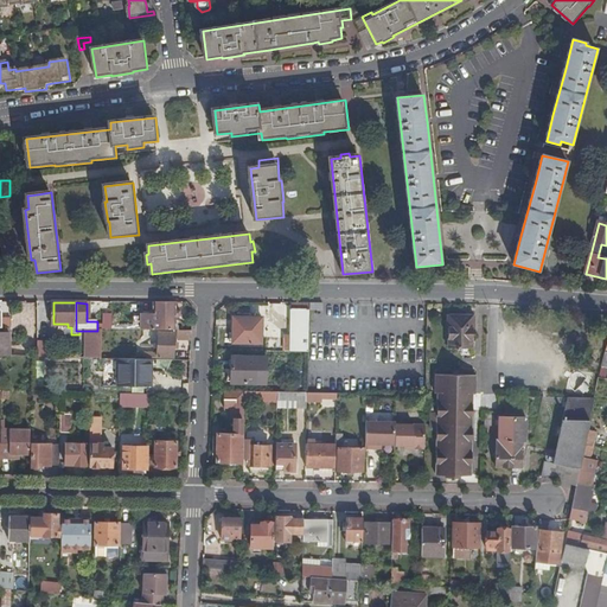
[(177,304),(155,304),(154,318),(152,318),(152,315),(142,315),(142,331),(177,331),(177,318),(177,313),(177,304)]
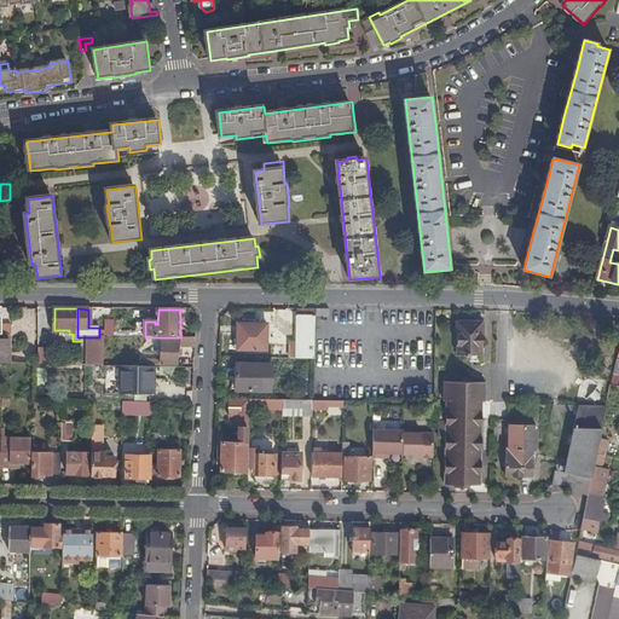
[(301,317),(299,317),(299,351),(293,351),(293,359),(316,359),(316,317),(317,311),(301,311),(301,317)]
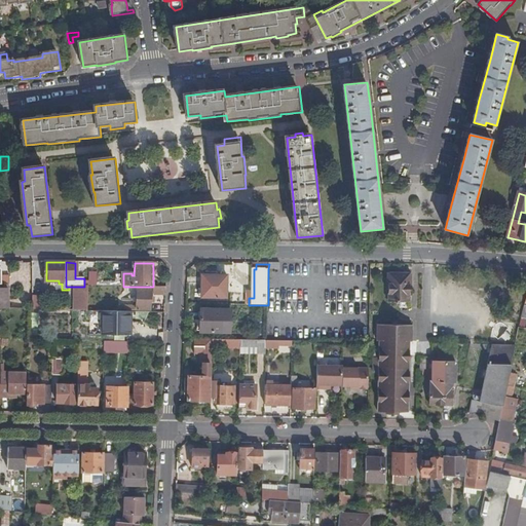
[(84,287),(89,287),(98,287),(98,273),(90,273),(89,282),(84,282),(84,287)]
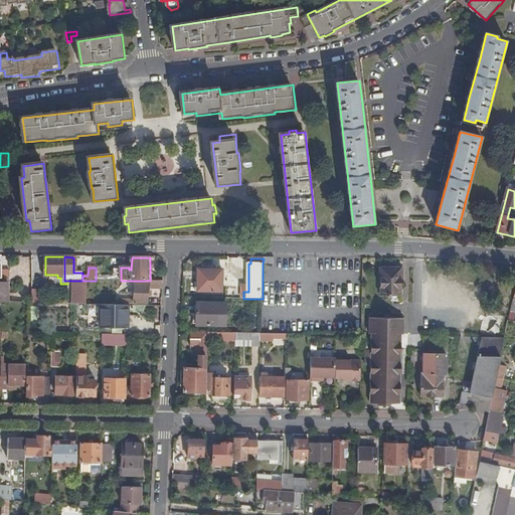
[(403,269),(380,269),(380,280),(381,280),(381,296),(401,297),(402,280),(403,280),(403,269)]
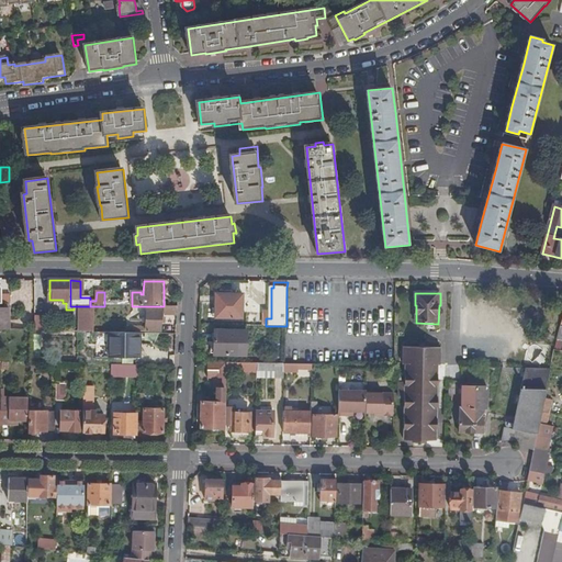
[(217,311),(217,318),(244,319),(245,295),(217,295),(217,311)]
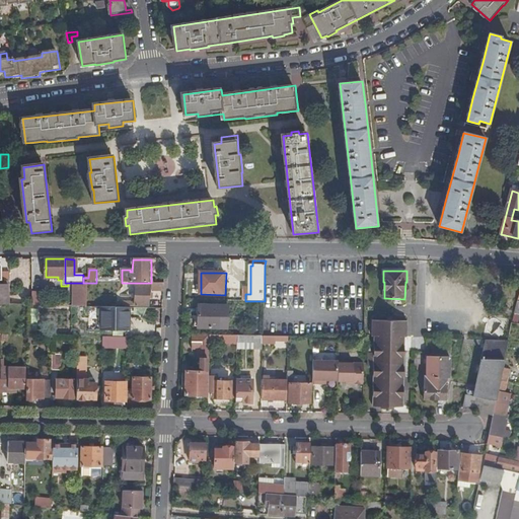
[(74,283),(74,292),(88,292),(88,283),(83,283),(74,283)]
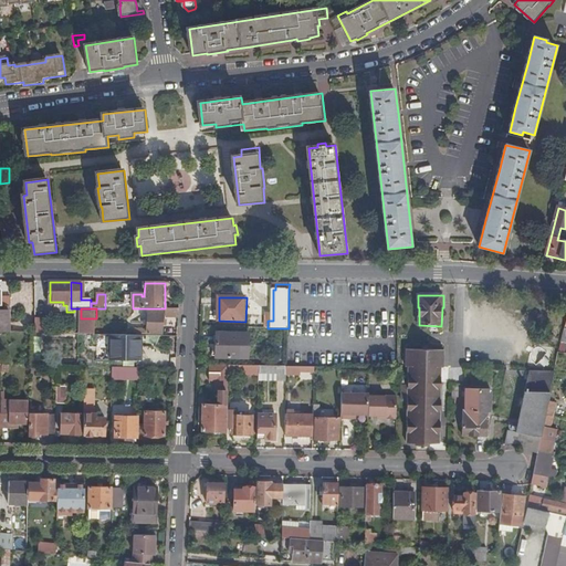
[(179,318),(180,310),(167,310),(167,317),(179,318)]
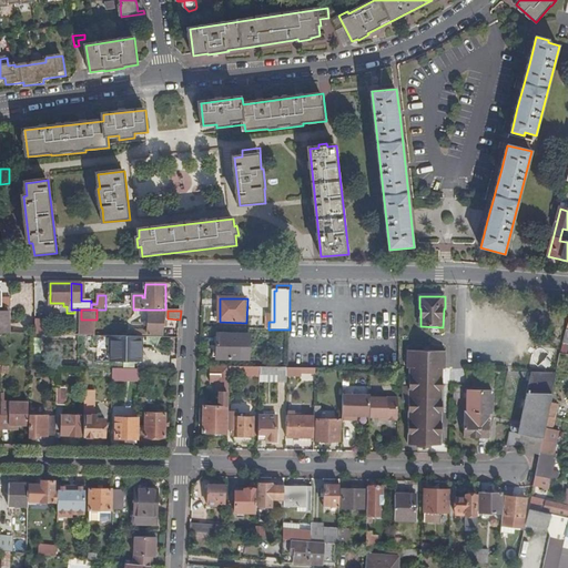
[(0,312),(0,334),(10,335),(10,325),(9,325),(9,312),(0,312)]
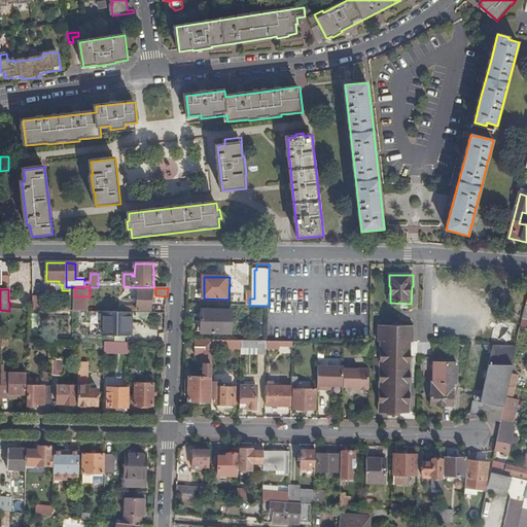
[(152,290),(139,289),(138,307),(127,307),(126,312),(138,312),(151,312),(152,304),(152,300),(152,290)]
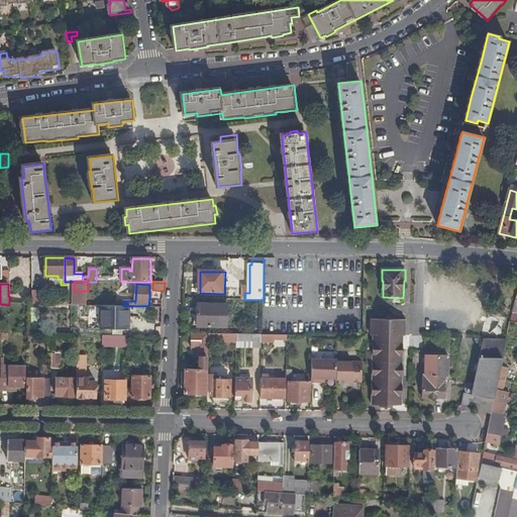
[(74,291),(74,306),(87,306),(88,291),(74,291)]
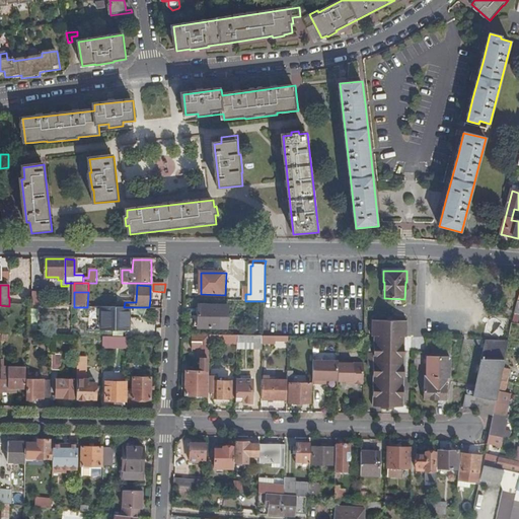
[(42,293),(33,293),(32,306),(41,306),(42,293)]
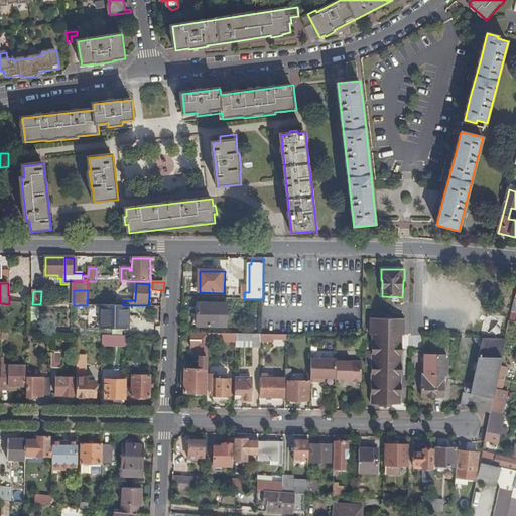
[(209,327),(219,327),(219,316),(227,316),(228,316),(228,304),(199,304),(198,327),(199,327),(199,326),(209,326),(209,327)]
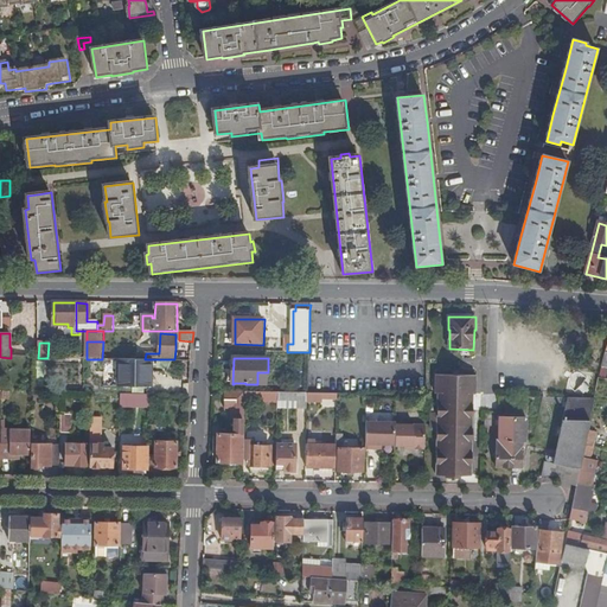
[(119,359),(119,387),(152,387),(153,376),(148,376),(149,360),(119,359)]
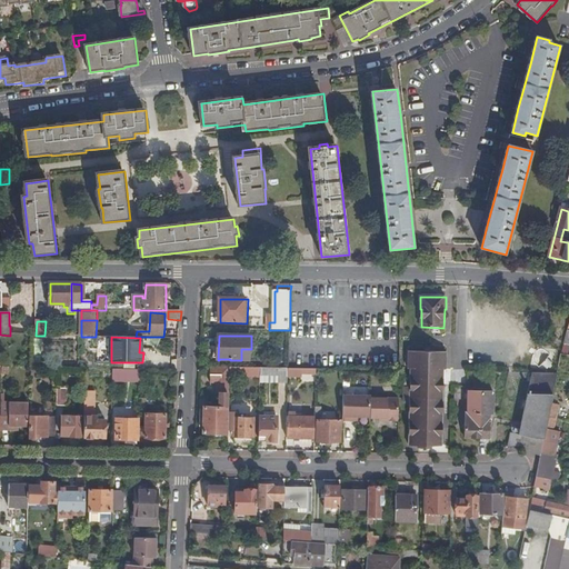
[(241,349),(241,360),(250,361),(250,349),(241,349)]
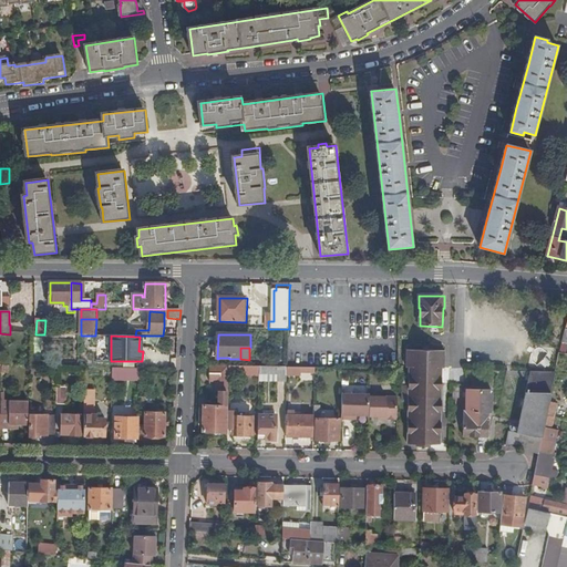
[(446,351),(408,351),(408,368),(410,368),(410,377),(404,377),(403,402),(409,402),(408,445),(419,445),(419,447),(431,449),(431,445),(441,445),(443,369),(445,369),(446,351)]
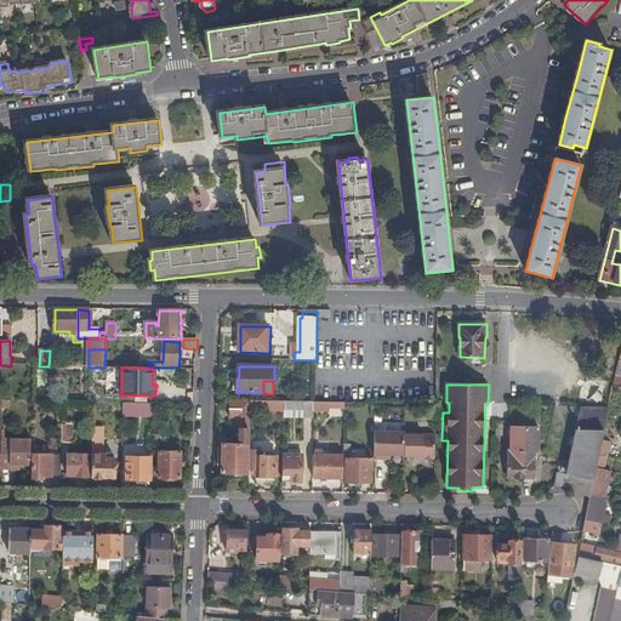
[(252,402),(232,402),(232,420),(238,420),(238,431),(243,431),(241,446),(224,445),(223,473),(248,474),(250,431),(251,431),(252,402)]
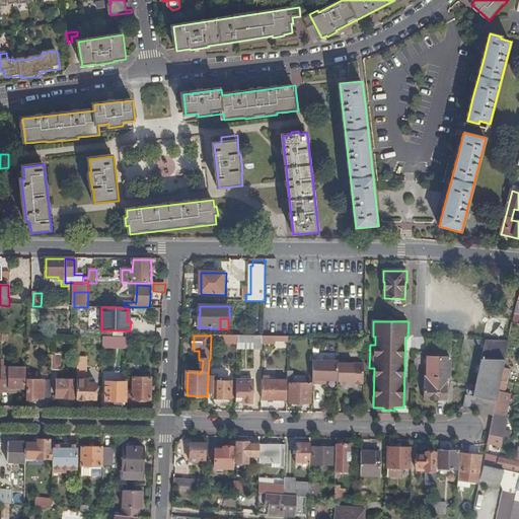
[(264,351),(264,337),(238,337),(238,343),(238,344),(254,344),(255,351),(264,351)]
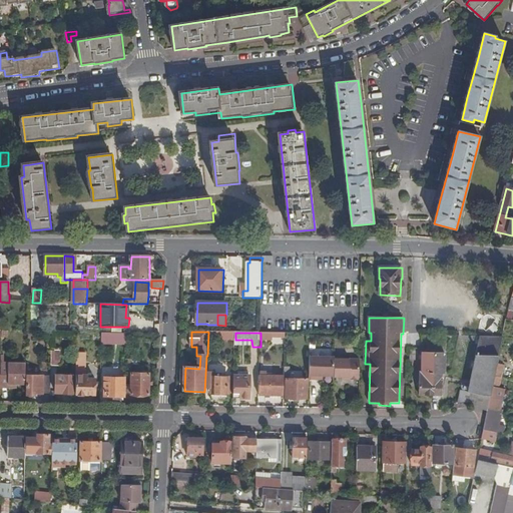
[(127,334),(102,334),(102,344),(127,344),(127,334)]
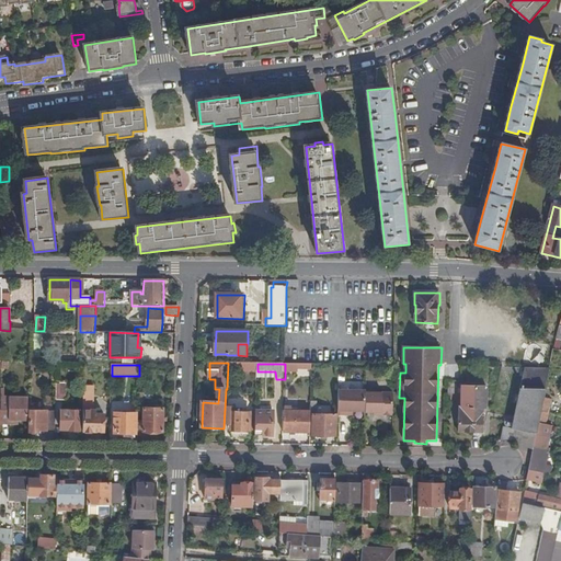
[(545,398),(550,369),(526,368),(513,430),(505,427),(502,442),(503,441),(508,441),(513,441),(518,443),(525,447),(534,450),(535,449),(537,435),(539,424),(541,412),(545,398)]
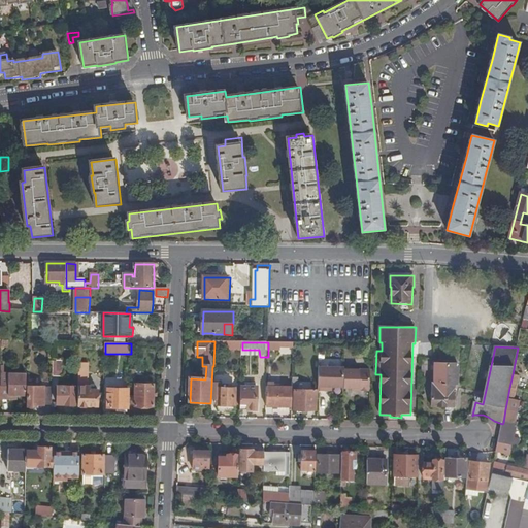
[(63,361),(54,361),(54,377),(62,377),(63,361)]
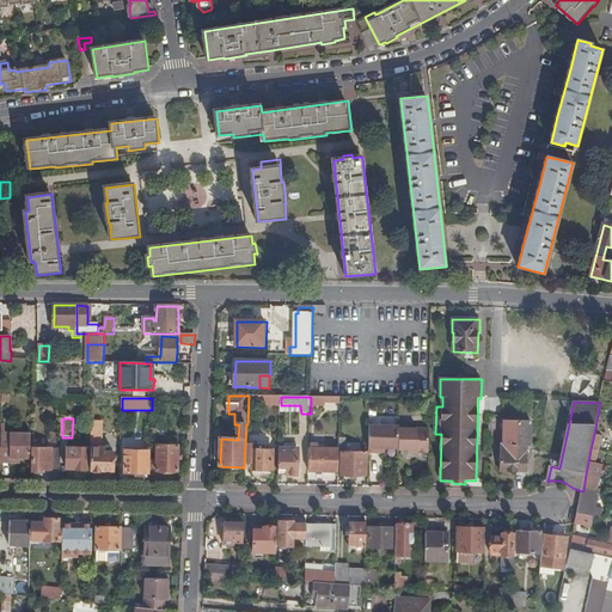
[(104,422),(92,422),(92,434),(103,434),(104,422)]
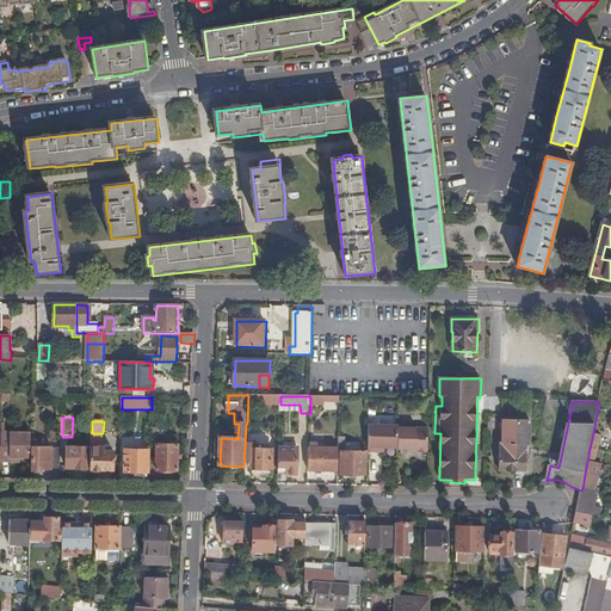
[(531,423),(505,423),(504,444),(501,444),(500,471),(528,473),(529,455),(528,455),(528,445),(530,445),(531,423)]
